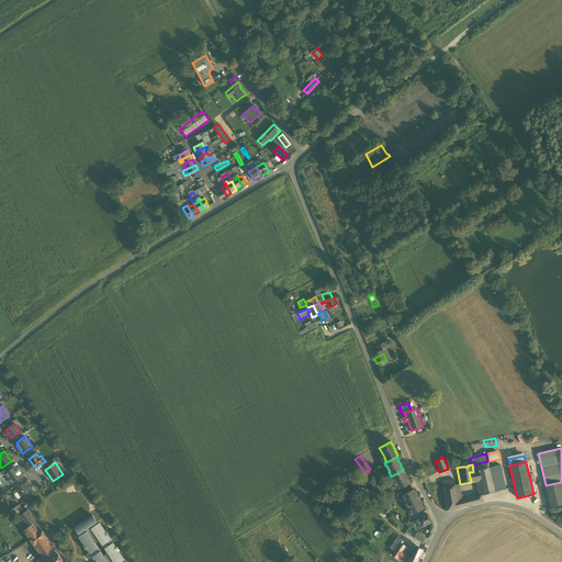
[(499,464),(490,468),(495,492),(506,489),(499,464)]
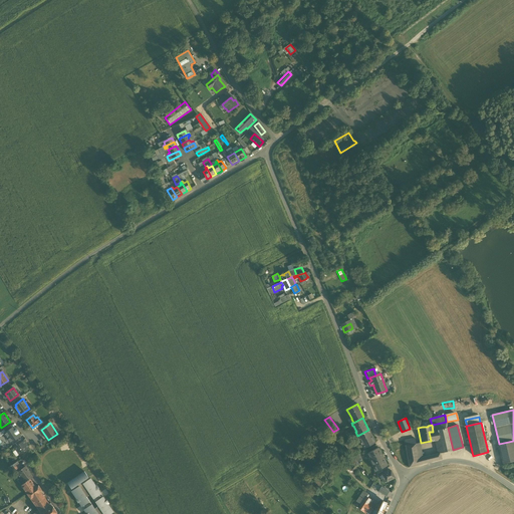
[(4,434),(11,443),(12,442),(17,438),(20,436),(18,433),(19,433),(16,430),(14,427),(12,428),(6,433),(4,434)]
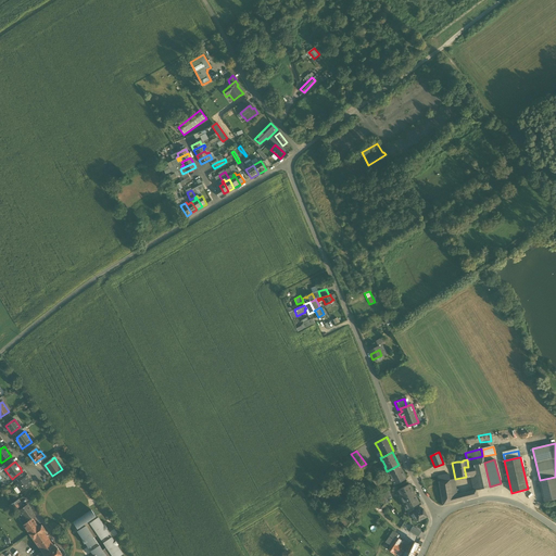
[(479,490),(490,487),(484,463),(474,465),(468,467),(464,467),(466,477),(471,477),(476,476),(479,490)]
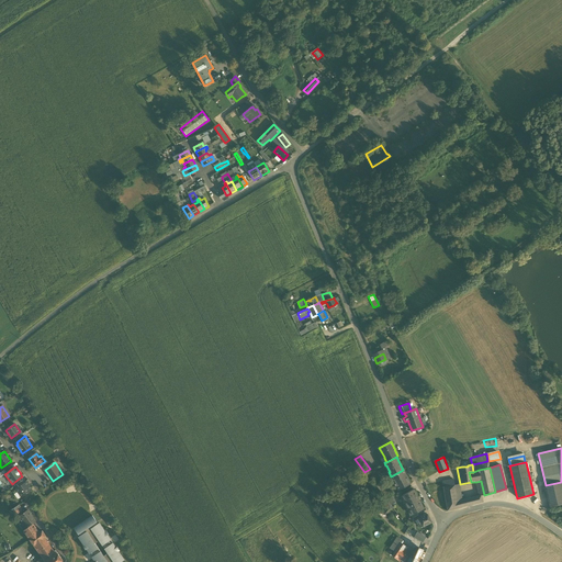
[(411,484),(403,470),(391,476),(393,480),(394,480),(396,485),(396,486),(398,490),(411,484)]
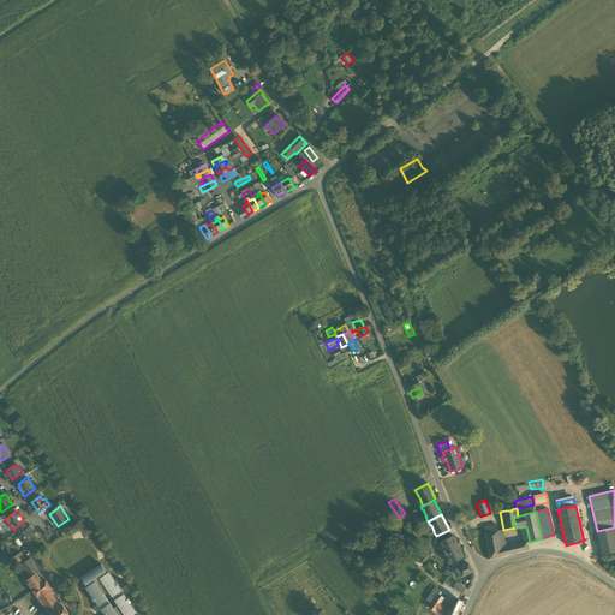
[(18,536),(24,544),(35,536),(29,527),(27,529),(18,536)]
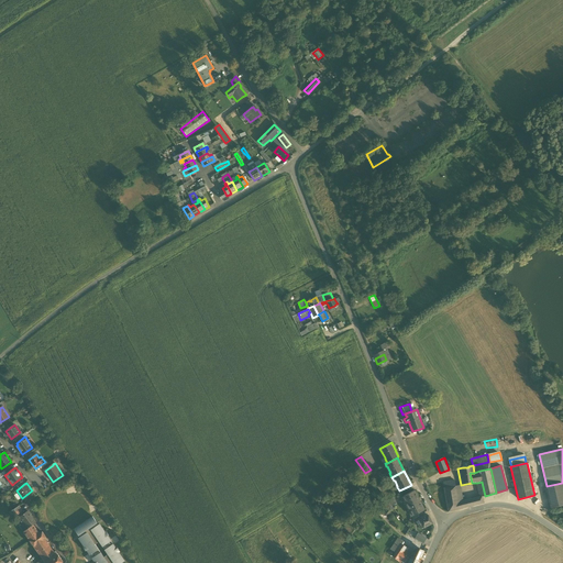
[(377,487),(382,492),(386,488),(382,483),(377,487)]
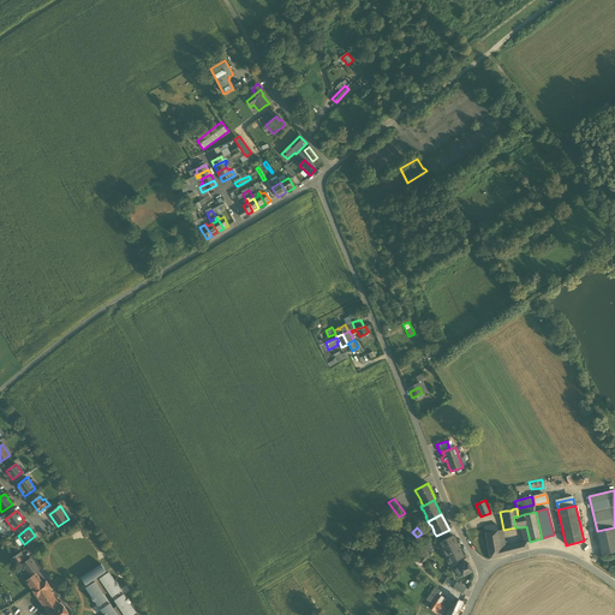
[(614,551),(614,533),(614,527),(597,531),(596,531),(602,555),(614,551)]
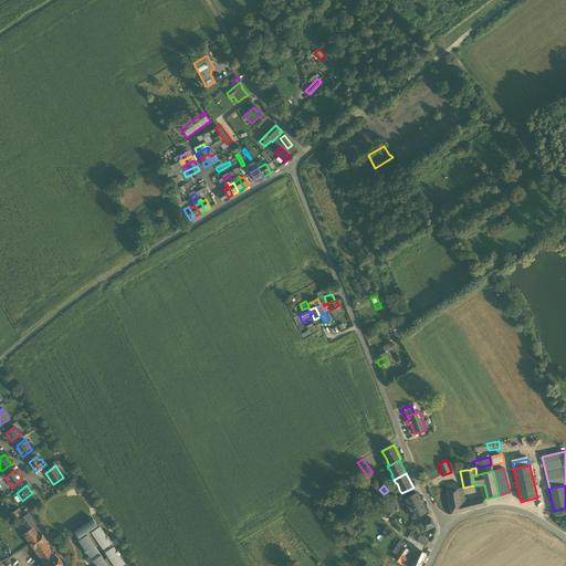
[(451,515),(462,512),(461,505),(458,489),(447,491),(451,515)]
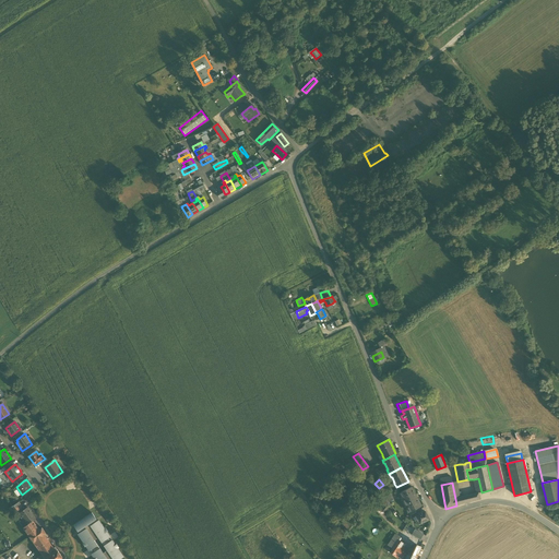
[(378,489),(382,495),(388,489),(383,485),(379,488),(378,489)]
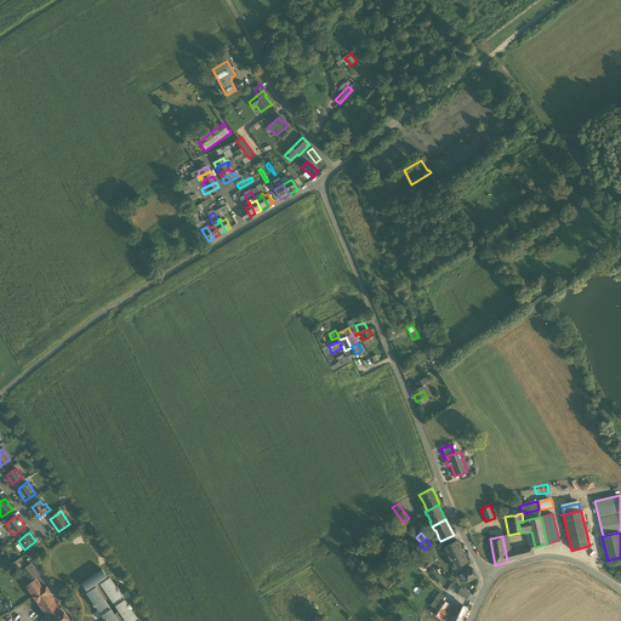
[(455,569),(461,567),(468,563),(456,541),(444,548),(455,569)]
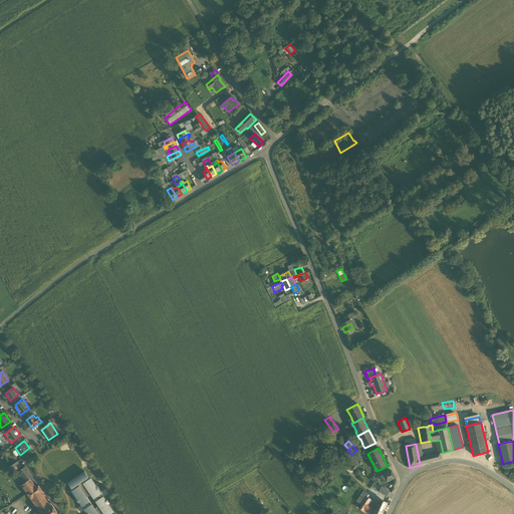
[(438,454),(431,456),(433,462),(442,459),(440,453),(438,454)]
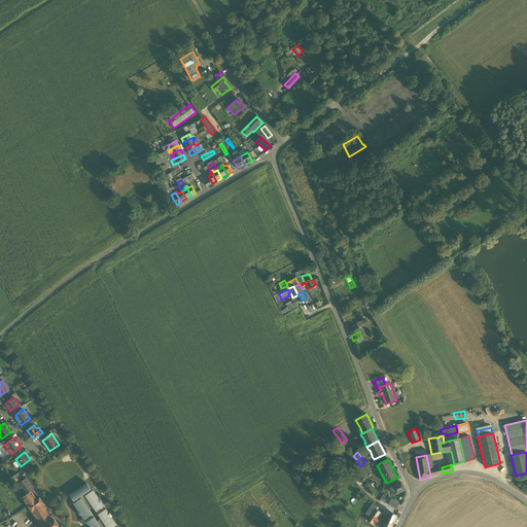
[(366,473),(371,470),(369,465),(362,468),(366,473)]
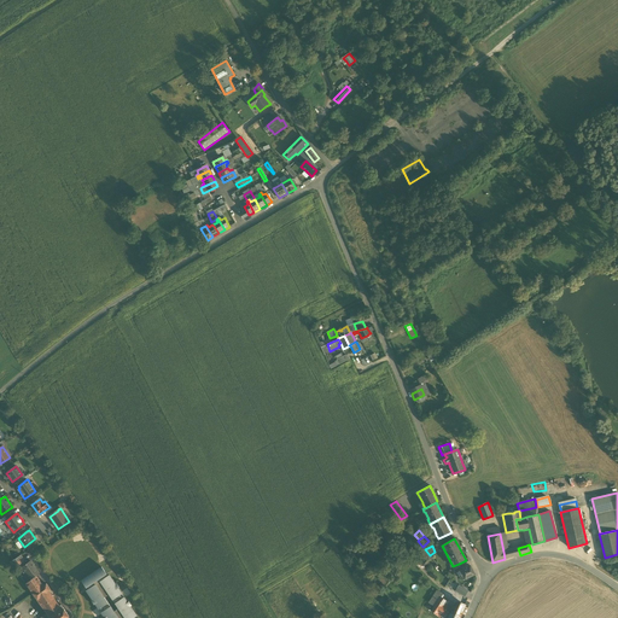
[(425,549),(406,559),(412,565),(430,555),(425,549)]
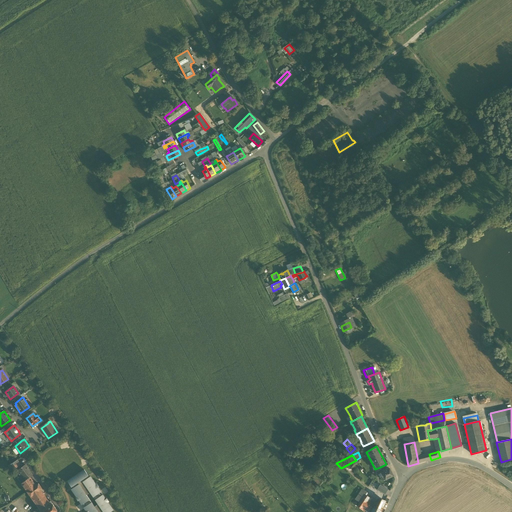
[(424,455),(421,456),(417,457),(418,463),(425,461),(424,455)]
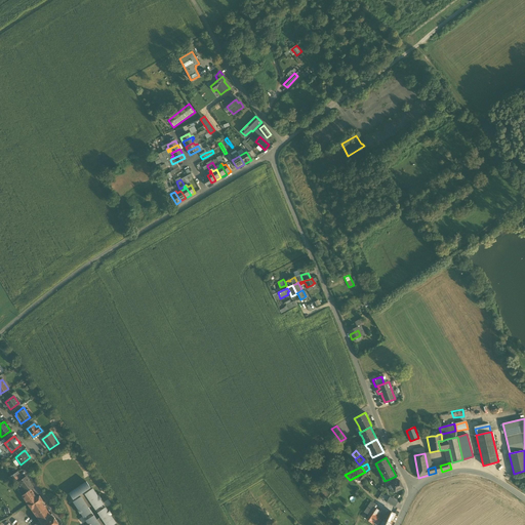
[(8,478),(12,483),(22,476),(17,472),(11,476),(8,478)]
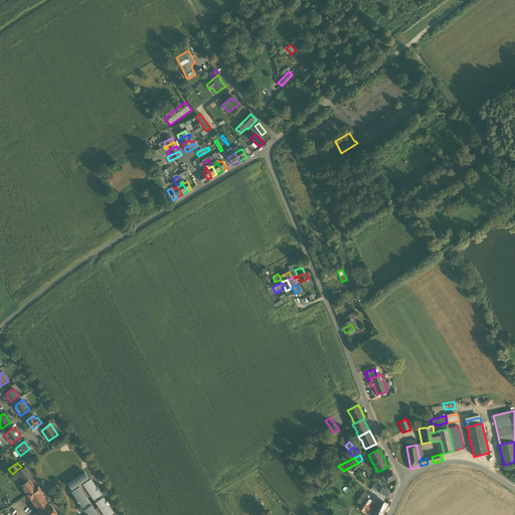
[(18,473),(25,483),(30,480),(33,478),(25,468),(18,473)]
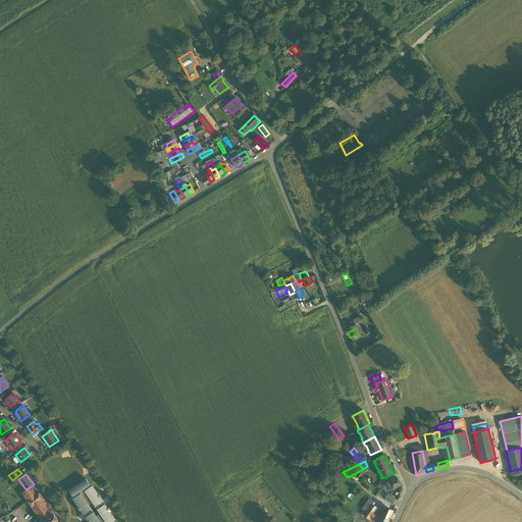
[(387,482),(389,486),(390,485),(393,489),(401,485),(397,478),(387,482)]
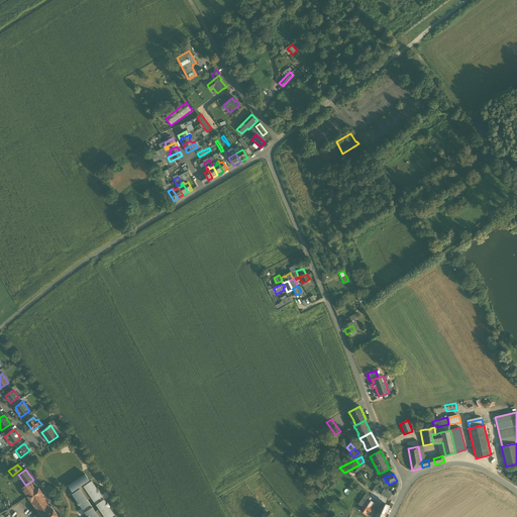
[(72,492),(74,491),(88,481),(89,481),(85,475),(68,486),(72,492)]
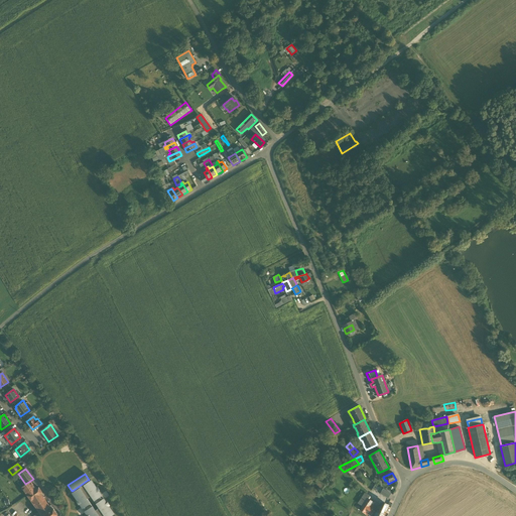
[(74,490),(75,492),(80,488),(84,486),(89,482),(88,480),(74,490)]
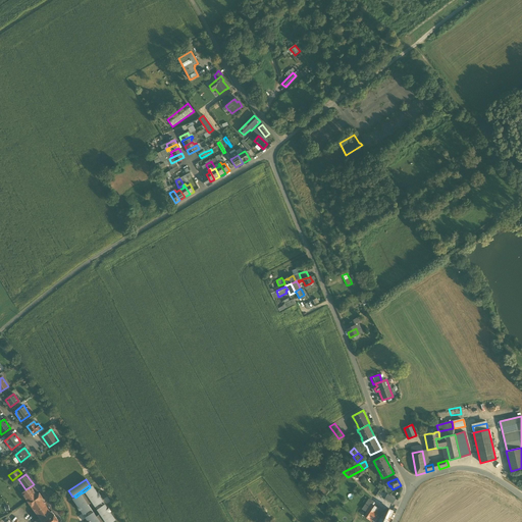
[(92,502),(95,507),(101,503),(103,502),(100,497),(101,497),(99,492),(98,493),(92,485),(90,487),(85,491),(92,502)]
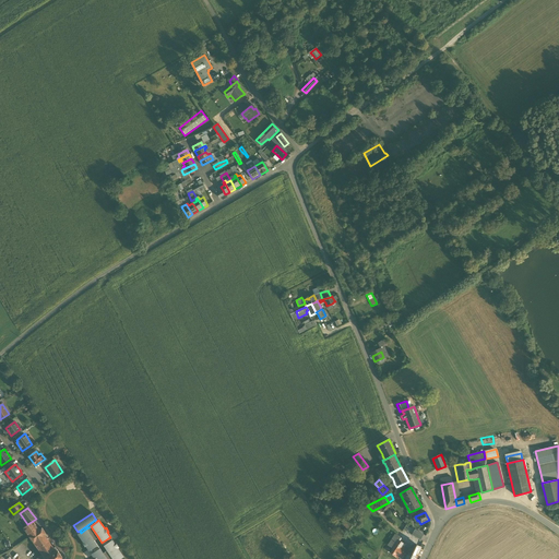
[(34,544),(43,555),(45,558),(59,558),(62,557),(57,549),(55,550),(54,548),(44,535),(46,534),(42,527),(39,530),(33,521),(27,524),(23,528),(34,544)]
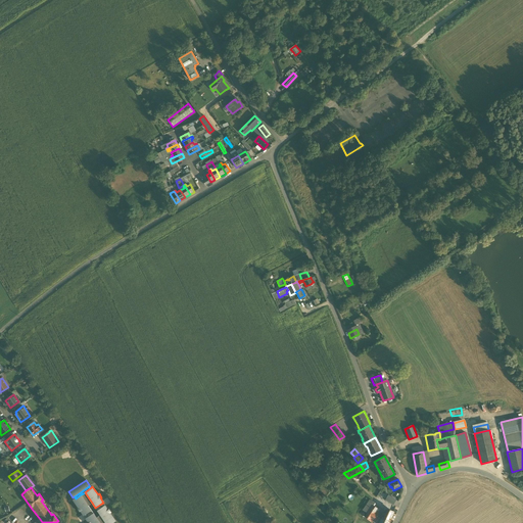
[(81,494),(88,506),(92,503),(85,492),(81,494)]
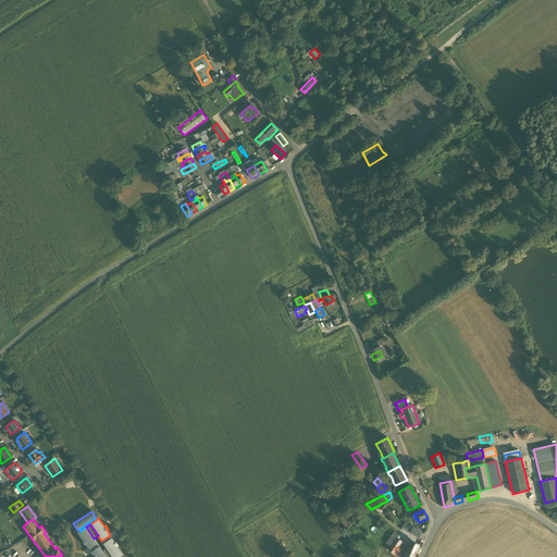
[(89,549),(90,547),(97,543),(94,539),(86,527),(81,531),(77,532),(84,541),(83,542),(85,545),(86,544),(89,549)]
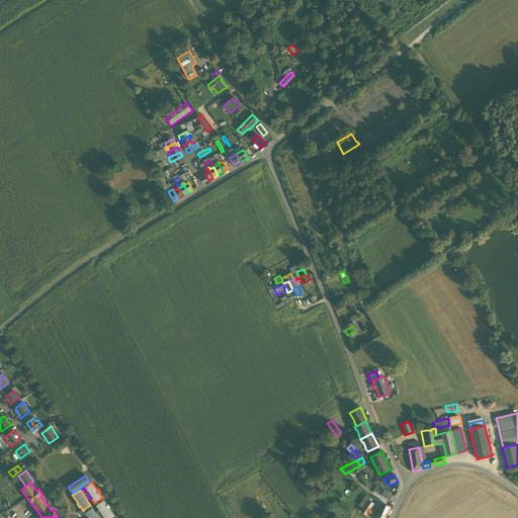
[(393,495),(384,491),(381,496),(390,501),(393,495)]
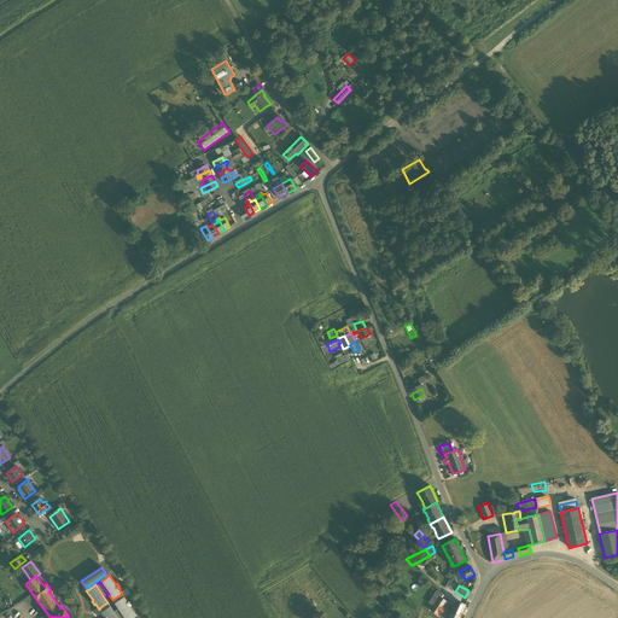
[(436,594),(430,604),(435,607),(441,599),(443,594),(437,590),(436,594)]
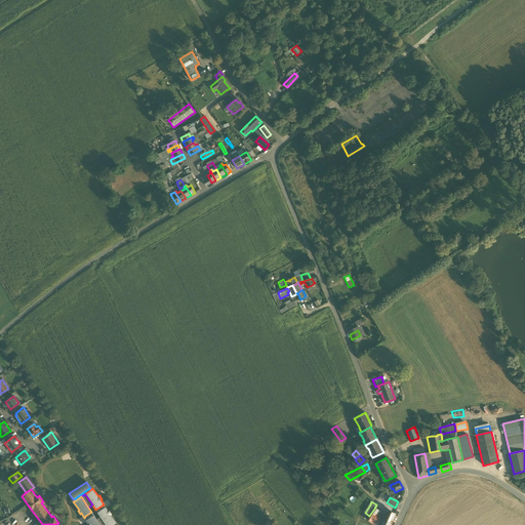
[(361,510),(365,513),(370,505),(366,502),(361,510)]
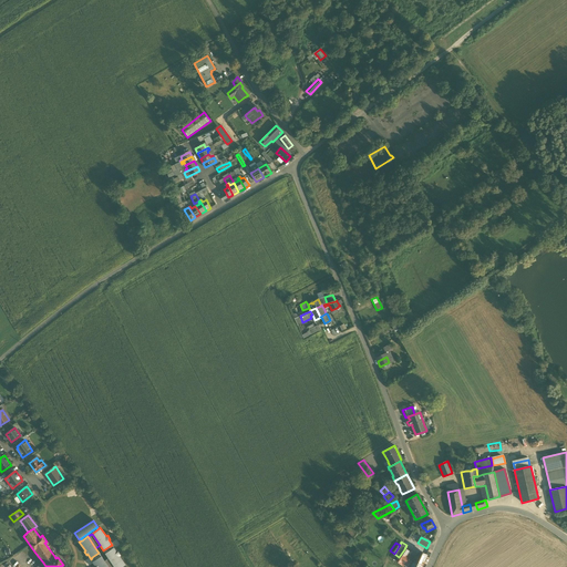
[(114,548),(112,549),(105,554),(109,558),(114,566),(121,566),(125,565),(120,556),(121,555),(119,552),(117,553),(114,548)]
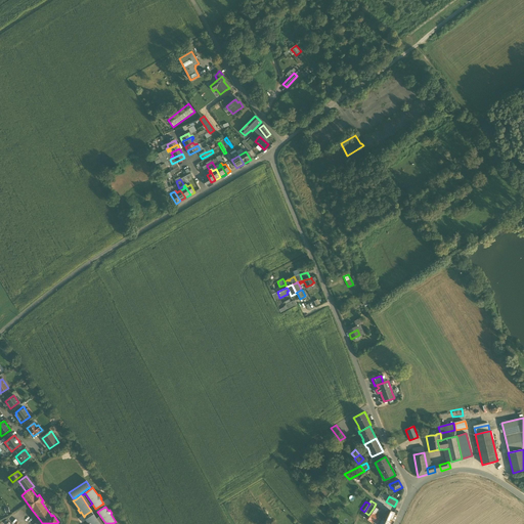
[(365,519),(372,522),(374,520),(377,514),(378,514),(379,512),(376,509),(374,508),(368,515),(365,518),(365,519)]
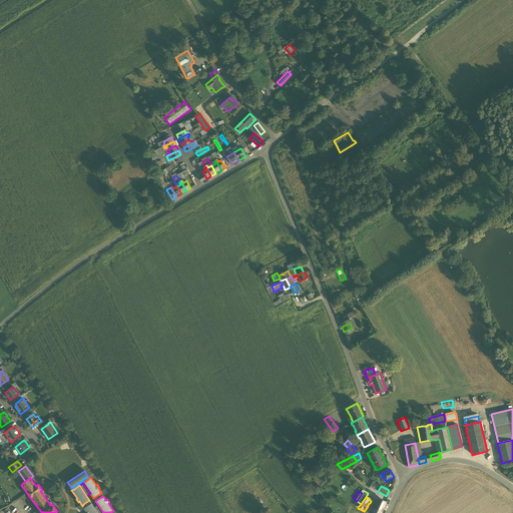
[(375,506),(374,508),(382,512),(386,502),(380,500),(380,501),(377,502),(375,506)]
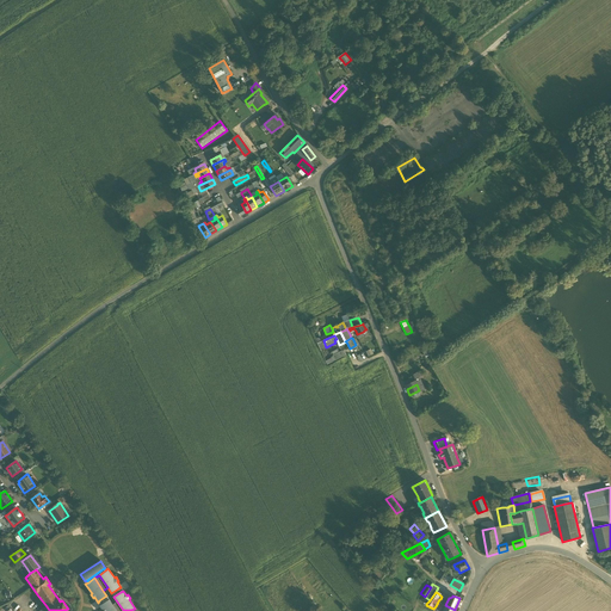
[(117,610),(112,605),(109,599),(102,604),(100,606),(104,610),(103,610),(117,610)]
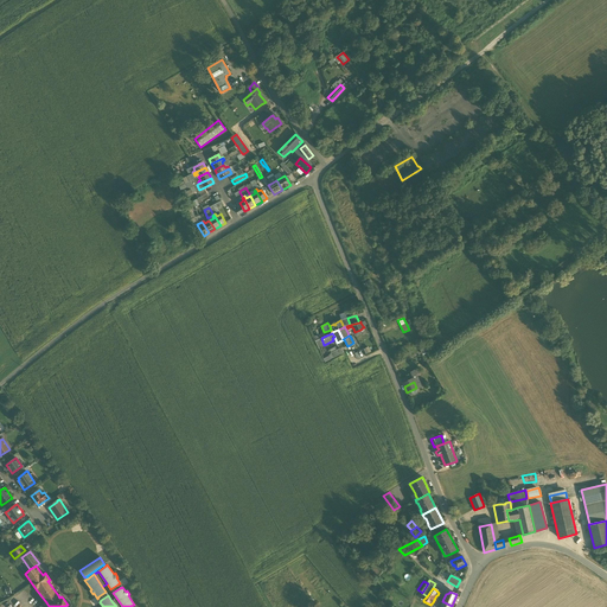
[(436,605),(439,606),(442,601),(443,599),(438,595),(436,595),(433,602),(436,605)]
